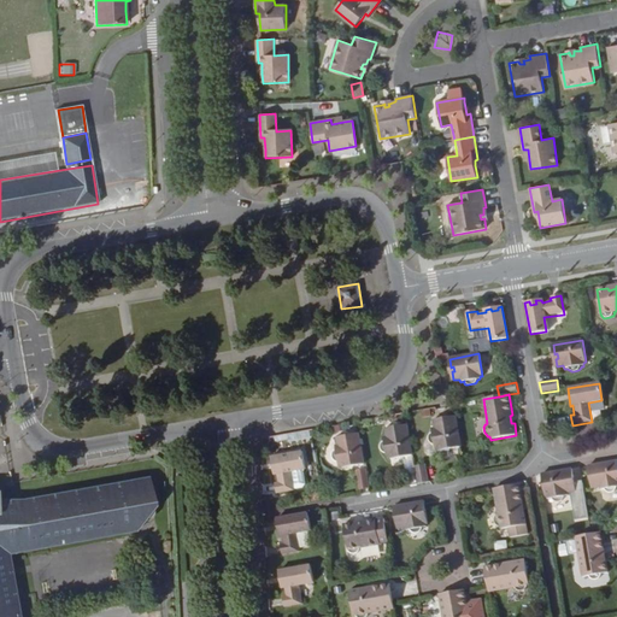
[(438,450),(460,446),(456,417),(447,418),(447,421),(441,422),(440,419),(433,421),(434,427),(430,428),(430,432),(429,433),(428,434),(427,435),(428,442),(430,444),(432,445),(433,445),(433,447),(436,447),(438,450)]
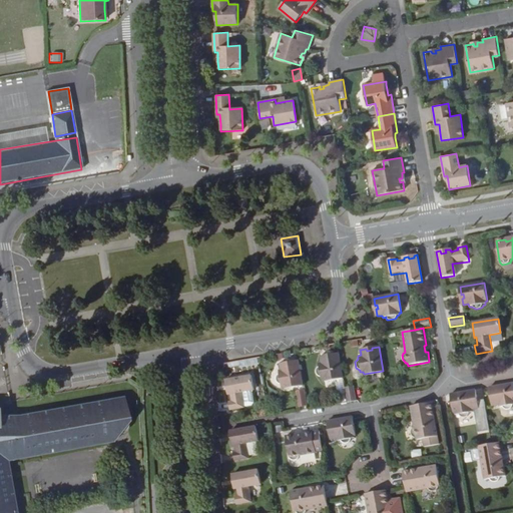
[(343,378),(339,353),(332,355),(332,357),(328,358),(328,356),(321,357),(322,362),(319,363),(319,365),(318,366),(317,367),(317,369),(318,373),(318,374),(319,375),(321,376),(322,379),(325,379),(325,381),(343,378)]
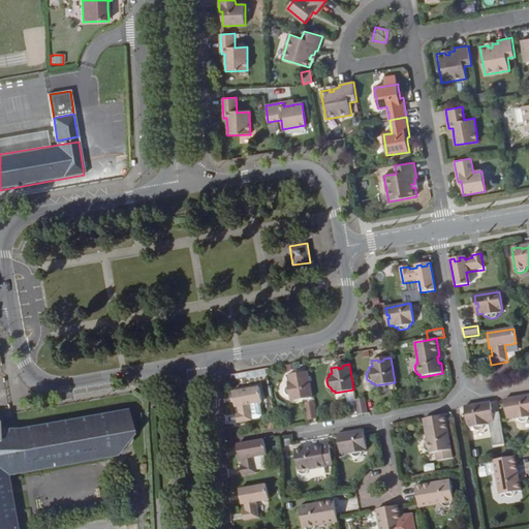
[(312,397),(308,372),(301,373),(301,375),(297,376),(296,374),(289,375),(290,380),(287,381),(287,383),(286,383),(286,384),(285,385),(285,386),(286,392),(287,393),(288,394),(289,394),(289,399),(292,398),(293,400),(312,397)]
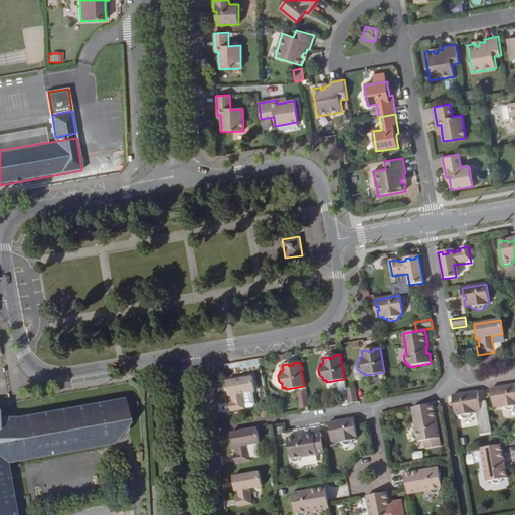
[(231,389),(229,390),(230,394),(231,394),(233,402),(230,402),(232,410),(247,408),(244,392),(256,389),(253,376),(227,380),(228,385),(230,384),(231,389)]
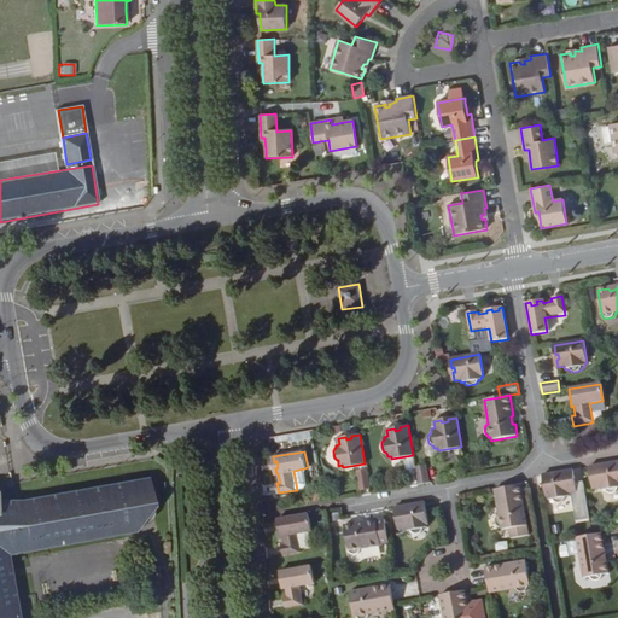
[(617,471),(617,461),(589,467),(593,489),(596,488),(596,491),(600,491),(601,493),(602,493),(604,494),(605,494),(611,493),(612,491),(613,490),(613,489),(617,488),(616,484),(617,484),(617,476),(617,472),(617,471)]
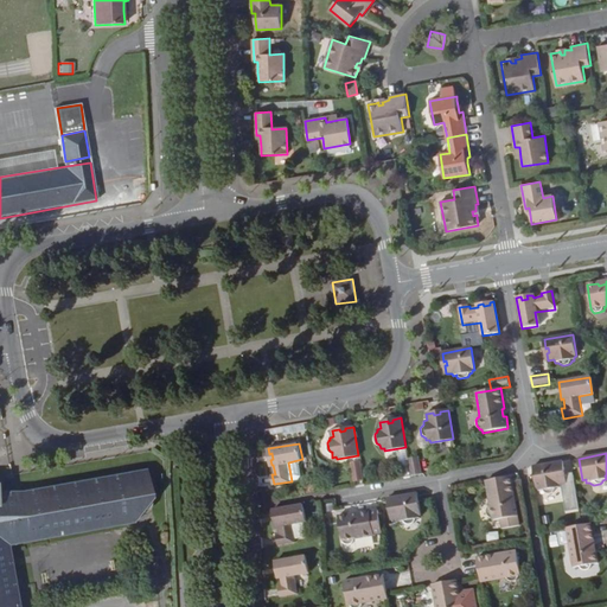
[(408,459),(411,477),(421,474),(419,458),(408,459)]
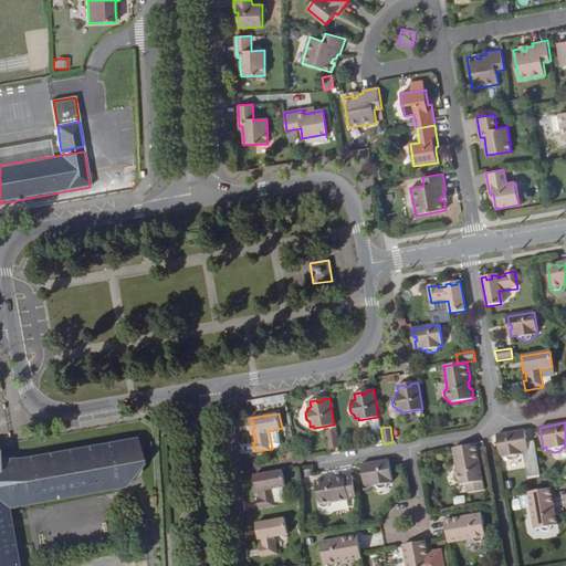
[(524,430),(509,433),(496,435),(499,443),(501,442),(502,447),(500,448),(501,456),(506,454),(507,457),(510,456),(511,458),(512,459),(513,459),(514,459),(517,459),(519,459),(521,458),(522,457),(522,456),(522,454),(525,453),(525,451),(528,450),(524,430)]
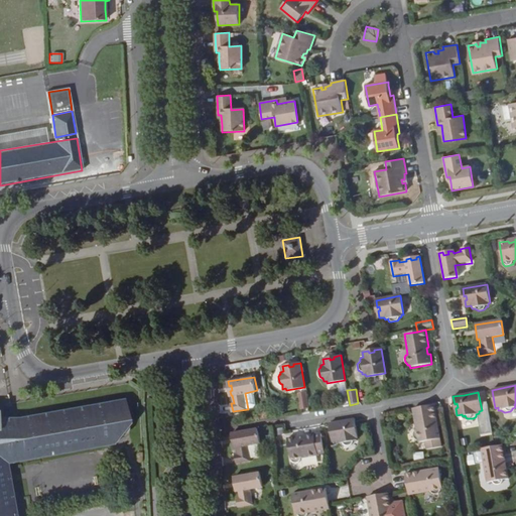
[(0,515),(16,515),(9,464),(114,444),(110,421),(127,417),(124,396),(0,417),(0,515)]
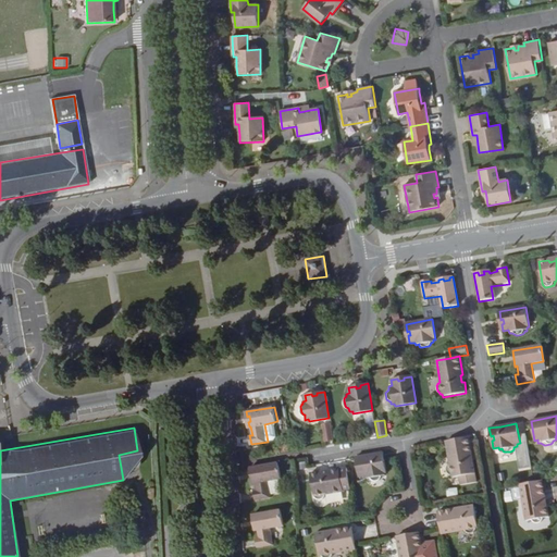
[(470,456),(467,437),(444,442),(447,467),(446,467),(445,468),(445,469),(445,470),(445,475),(446,477),(447,478),(448,478),(449,479),(473,473),(471,462),(469,463),(468,456),(470,456)]
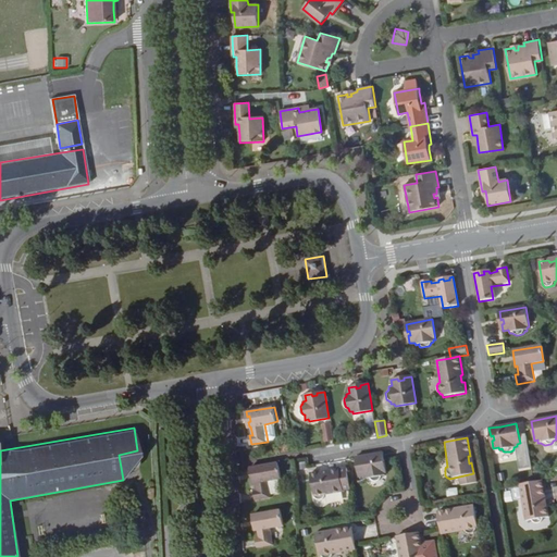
[(382,461),(381,453),(354,458),(358,478),(359,478),(360,481),(363,480),(364,479),(364,480),(364,481),(366,481),(367,482),(368,482),(370,482),(374,482),(375,481),(376,480),(378,479),(378,478),(378,474),(384,473),(383,466),(380,466),(379,461),(382,461)]
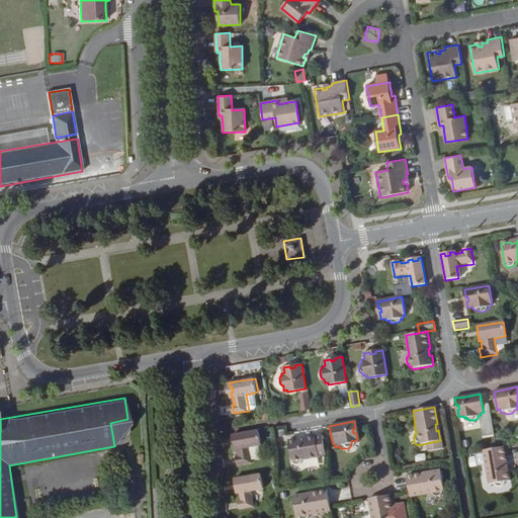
[(260,430),(233,435),(234,439),(236,439),(237,444),(234,444),(235,449),(238,448),(239,456),(236,457),(238,465),(253,462),(250,446),(262,444),(260,430)]
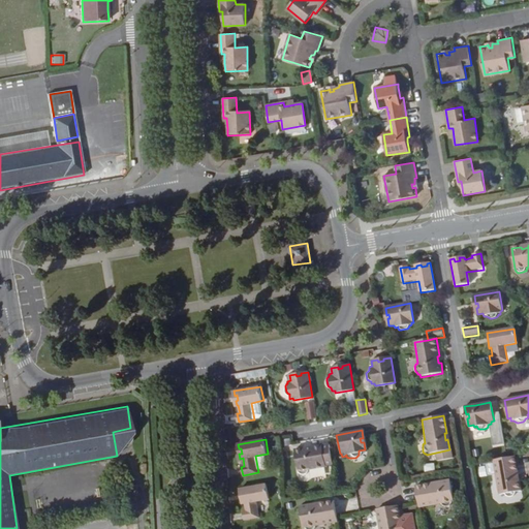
[(325,467),(325,464),(321,448),(321,446),(311,447),(312,450),(305,452),(305,449),(294,450),(298,472),(299,473),(300,474),(301,475),(302,475),(307,474),(308,474),(309,473),(309,472),(310,471),(309,470),(325,467)]
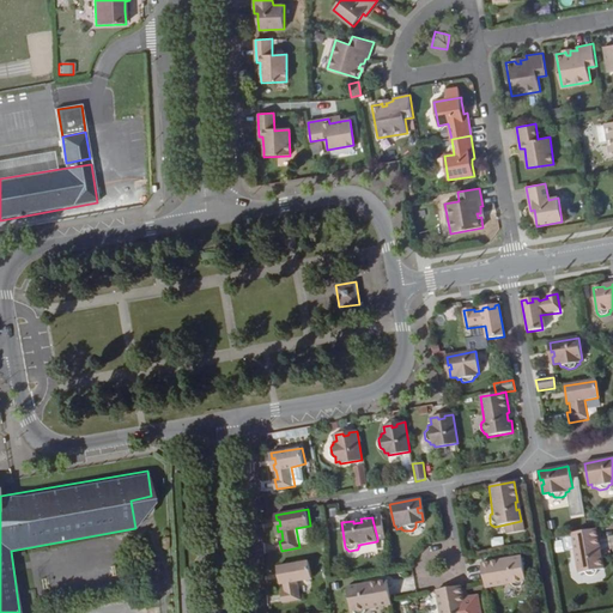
[(384,536),(382,519),(372,520),(377,538),(384,536)]
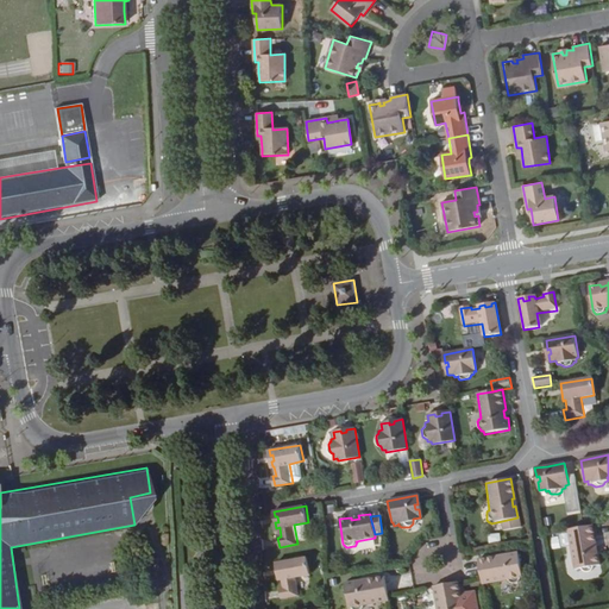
[(584,527),(567,531),(576,571),(582,570),(582,571),(583,572),(583,573),(585,573),(591,572),(594,572),(594,570),(595,569),(594,567),(601,566),(598,554),(596,554),(594,546),(597,546),(594,526),(584,527)]
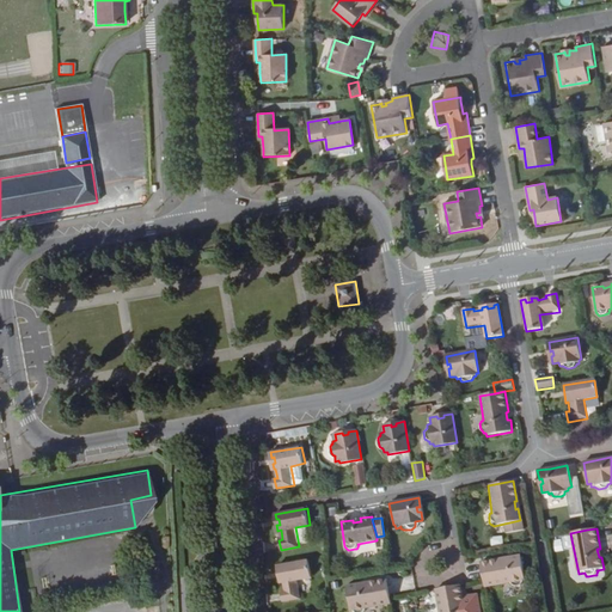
[(479,562),(483,581),(484,587),(524,580),(519,555),(507,557),(508,560),(501,561),(500,558),(479,562)]
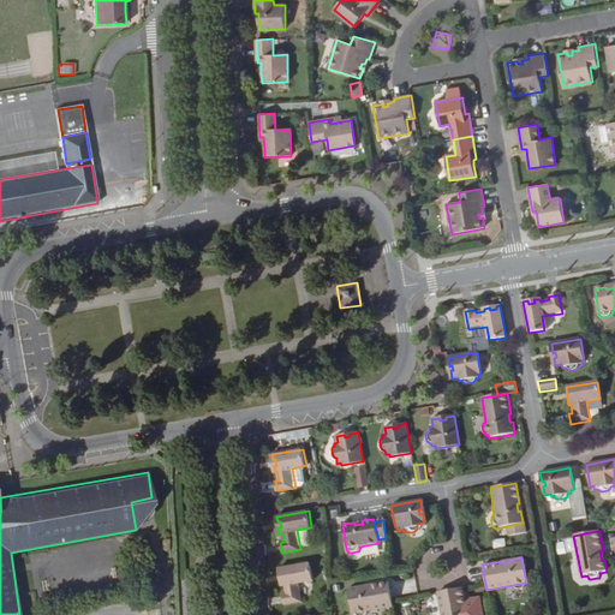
[(311,563),(280,569),(281,574),(282,573),(284,580),(281,580),(282,586),(285,585),(286,593),(282,595),(285,605),(304,602),(300,584),(314,580),(311,563)]
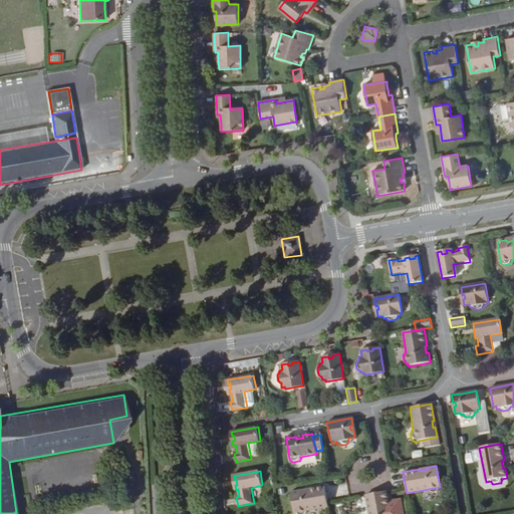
[(328,509),(326,503),(324,488),(308,491),(308,493),(301,494),(301,492),(291,494),(294,513),(308,513),(328,509)]
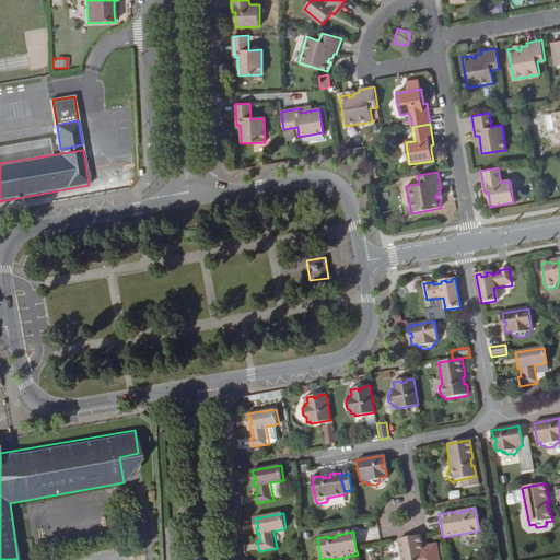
[(427,553),(422,535),(398,539),(401,559),(427,559),(428,559),(427,559),(424,559),(423,553),(427,553)]
